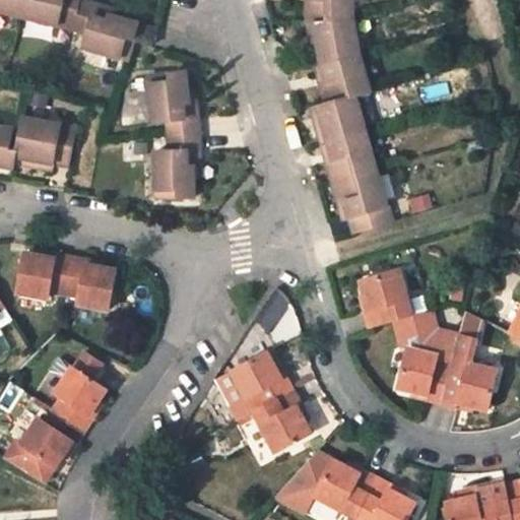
[(122,16),(110,13),(108,19),(103,17),(107,6),(87,0),(0,0),(0,11),(56,25),(88,35),(84,48),(130,60),(136,41),(153,45),(158,28),(122,16)]
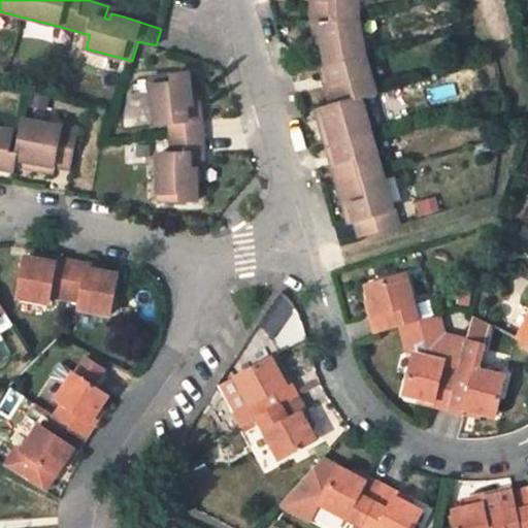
[(329,87),(332,103),(329,103),(333,120),(327,122),(349,200),(355,199),(359,215),(354,216),(358,235),(398,225),(363,97),(375,93),(366,60),(358,21),(359,0),(312,0),(314,21),(316,20),(323,20),(325,37),(320,38),(326,70),(333,68),(335,85),(329,87)]
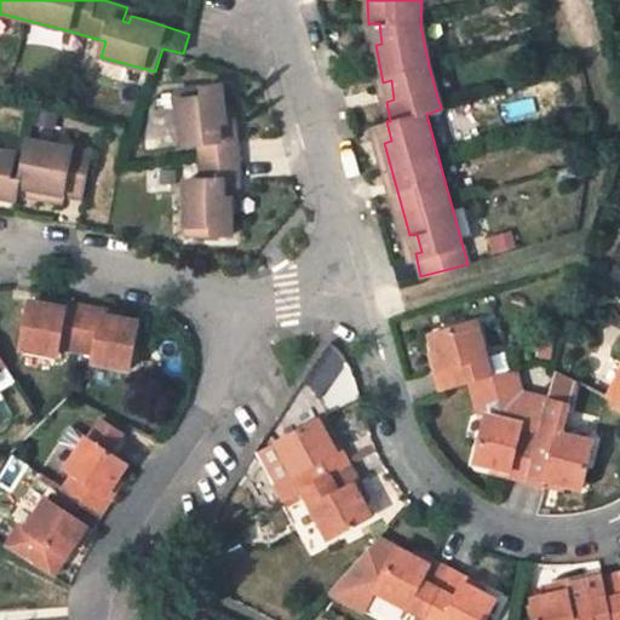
[(145,19),(148,15),(127,7),(122,21),(128,23),(131,16),(145,19)]
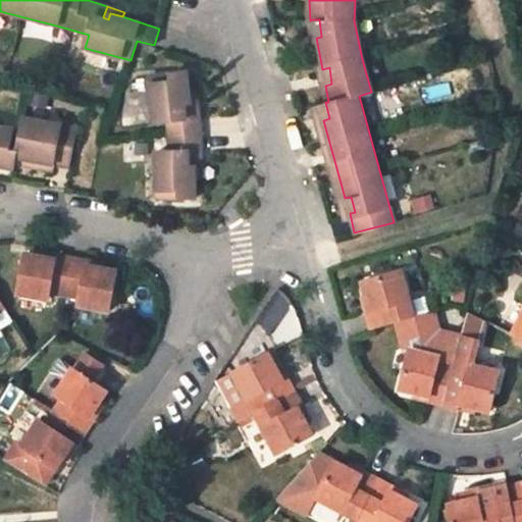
[(312,19),(316,38),(321,37),(319,19),(312,19)]
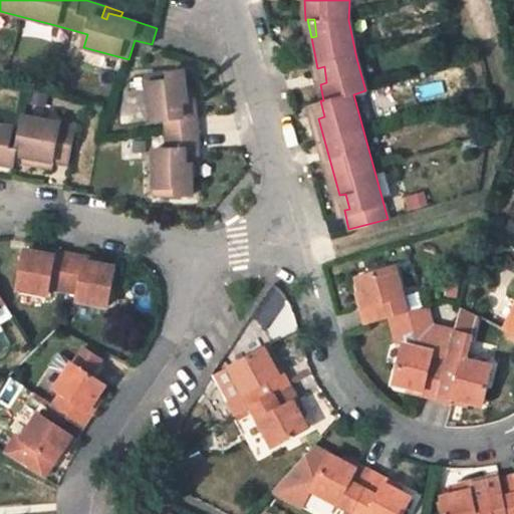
[(96,83),(113,88),(121,61),(104,56),(96,83)]
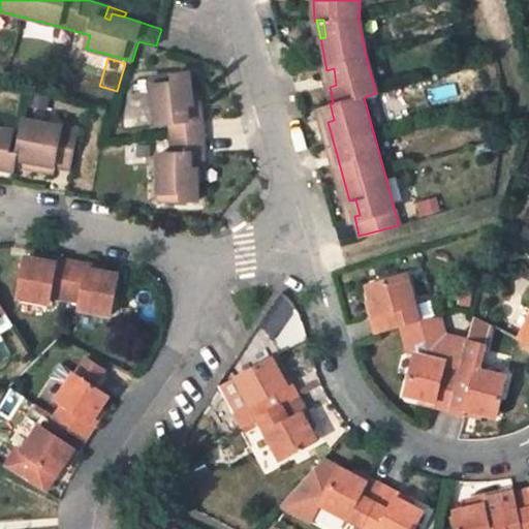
[(334,68),(327,70),(330,87),(336,85),(334,68)]
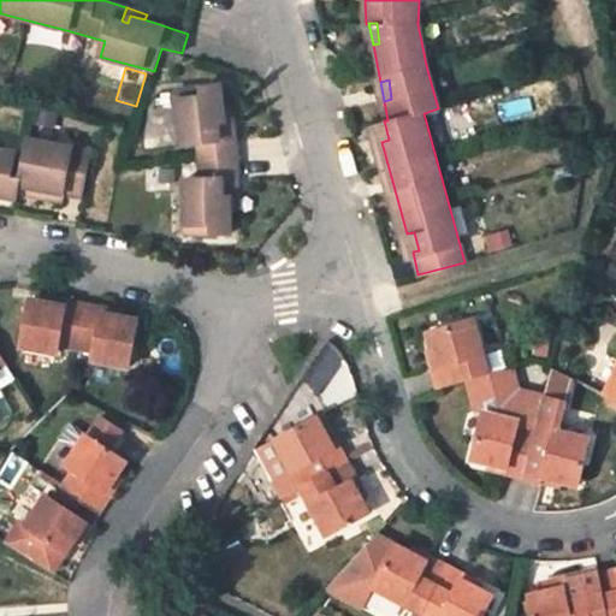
[(220,84),(176,90),(183,146),(195,144),(196,160),(197,177),(183,179),(184,234),(229,234),(229,212),(229,189),(238,189),(238,154),(235,128),(224,128),(223,108),(220,84)]
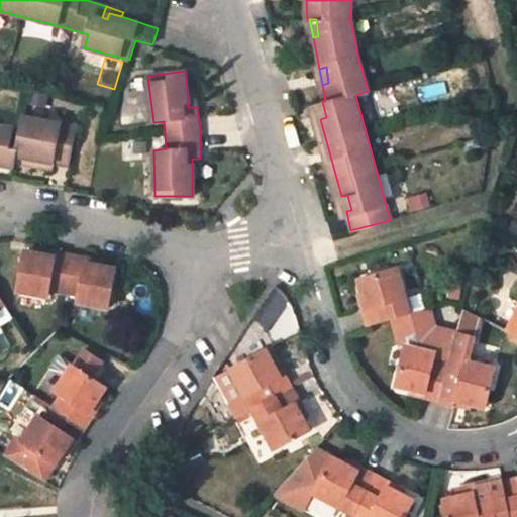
[(197,107),(194,91),(187,91),(188,107),(197,107)]
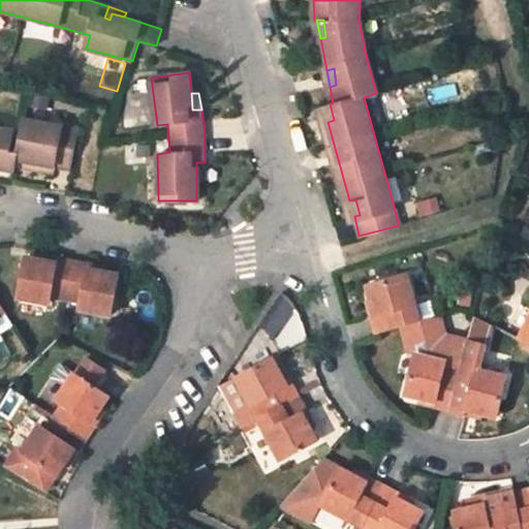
[(330,103),(323,106),(328,122),(334,120),(330,103)]
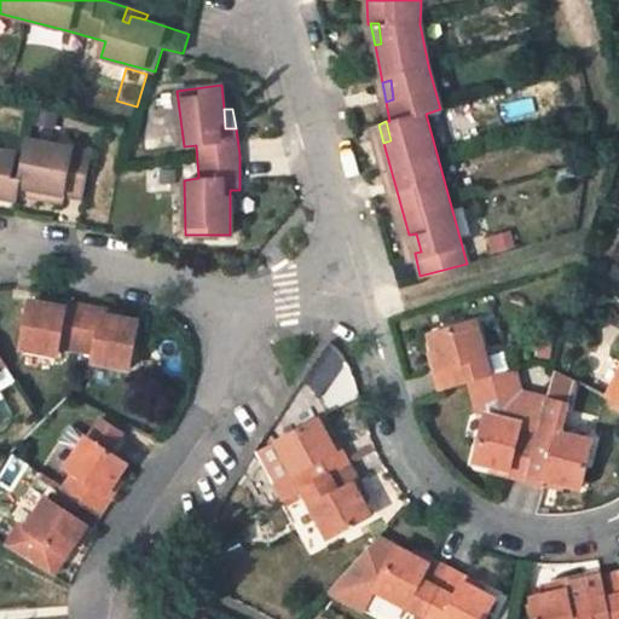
[(0,197),(16,201),(17,195),(44,200),(46,192),(67,197),(81,200),(90,151),(29,140),(25,156),(0,150),(0,197)]
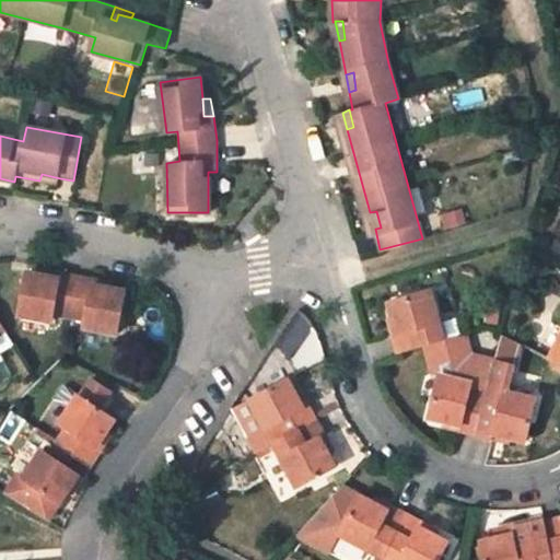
[(208,193),(217,191),(217,172),(208,172),(208,193)]
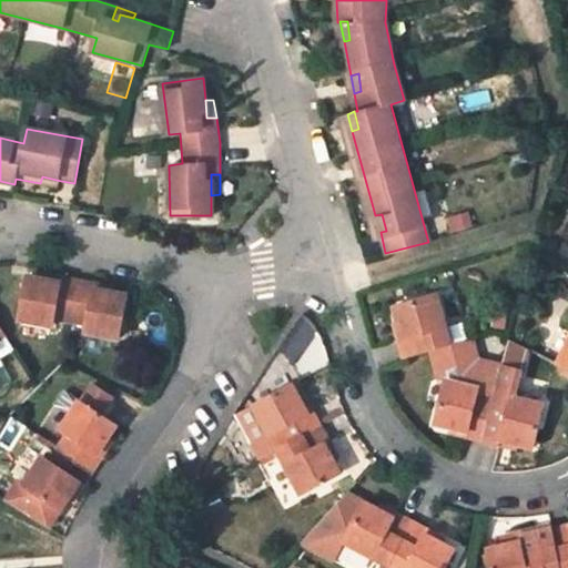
[(40,183),(60,188),(61,181),(42,176),(40,183)]
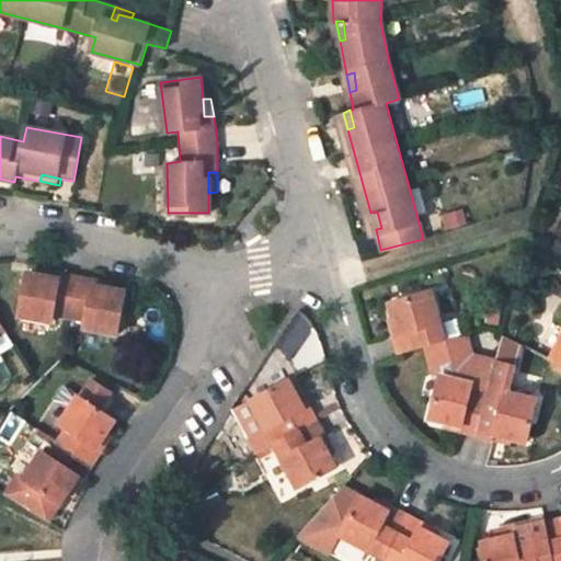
[(381,228),(377,212),(374,213),(370,213),(376,229),(381,228)]
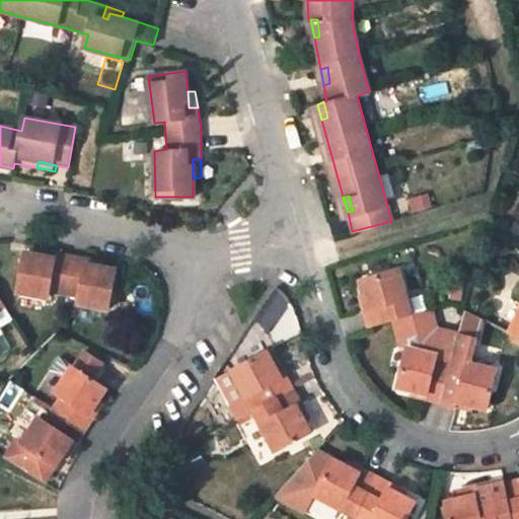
[(55,252),(39,249),(38,254),(54,257),(55,252)]
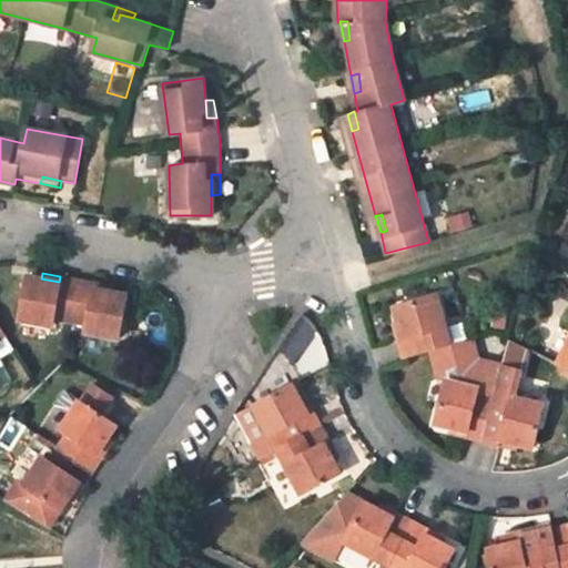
[(82,333),(118,340),(128,295),(112,292),(93,288),(95,283),(60,276),(59,282),(41,279),(27,276),(18,321),(53,326),(54,320),(84,325),(82,333)]
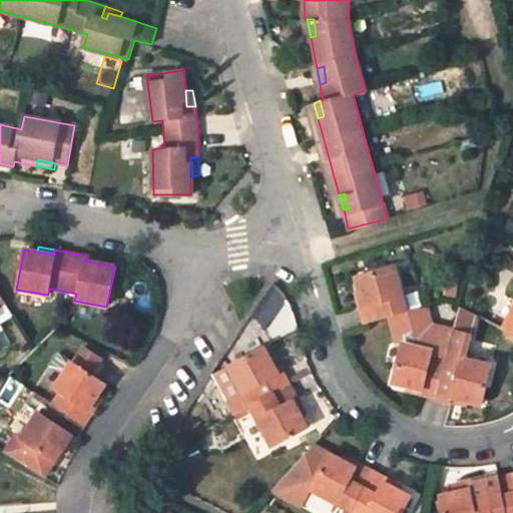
[(101,264),(102,258),(86,255),(84,261),(101,264)]
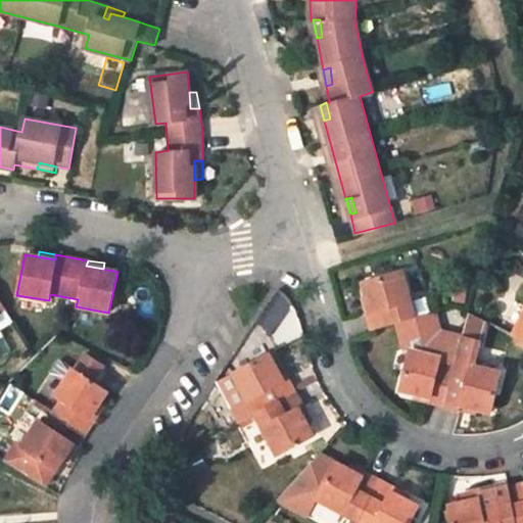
[(402,272),(364,283),(368,299),(373,316),(369,317),(372,330),(394,324),(416,317),(402,272)]
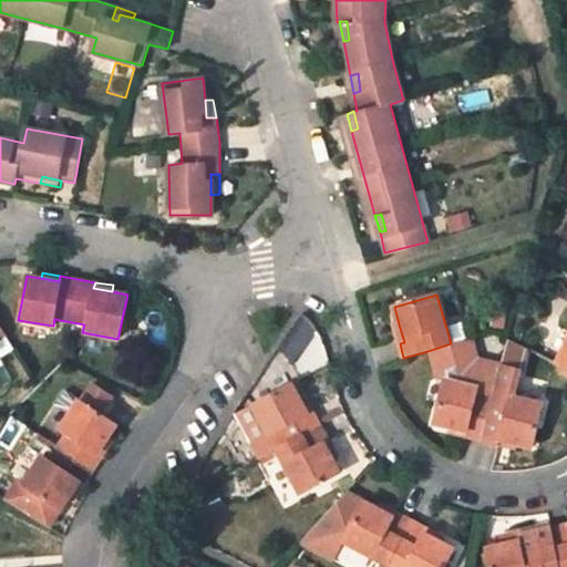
[(399,325),(394,326),(400,343),(404,342),(399,325)]
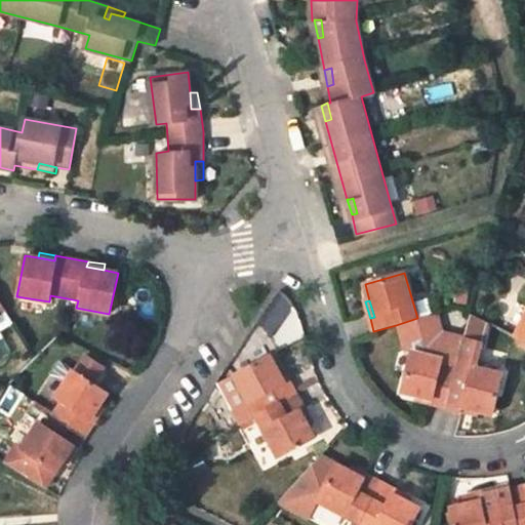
[(433,314),(417,318),(396,325),(404,353),(410,352),(443,360),(457,363),(456,369),(469,372),(471,366),(477,367),(484,344),(463,338),(439,333),(433,314)]
